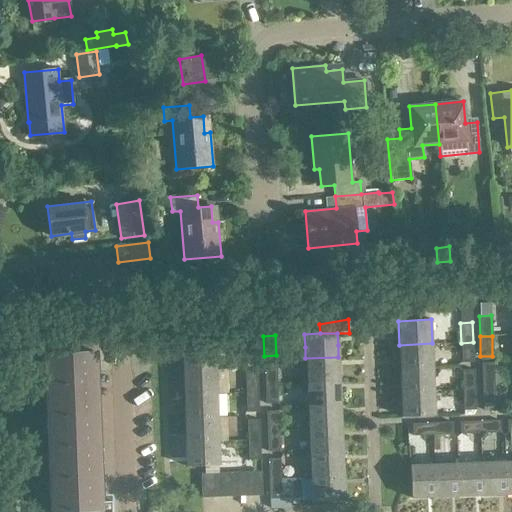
[(473,342),(461,343),(461,363),(474,362),(473,342)]
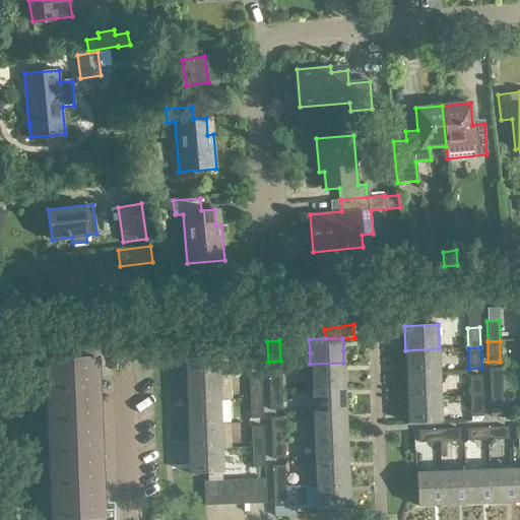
[(440,374),(439,348),(405,350),(406,375),(440,374)]
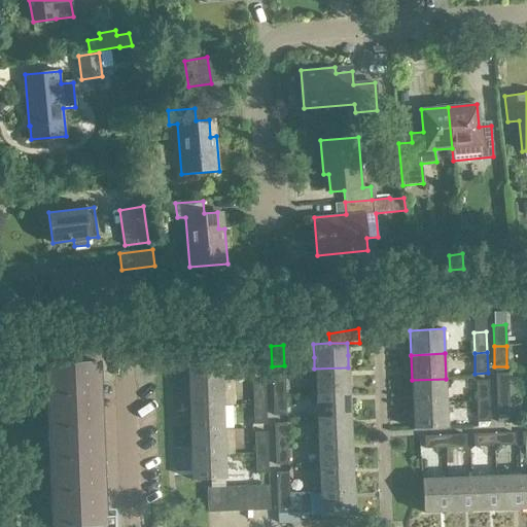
[(252,376),(264,375),(262,354),(251,355),(252,376)]
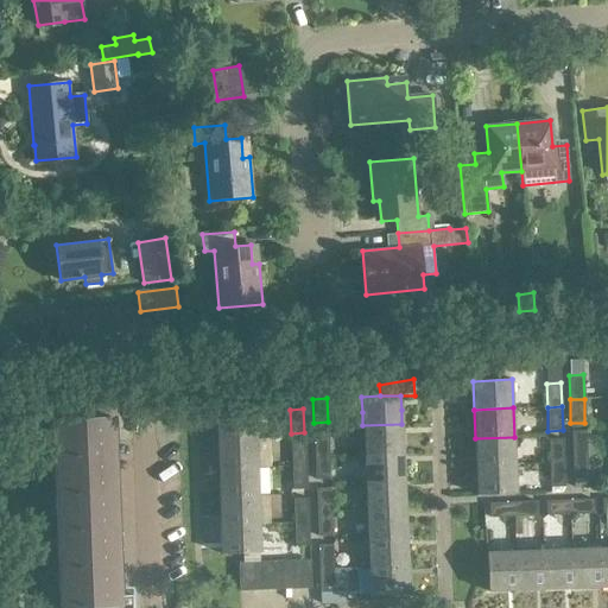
[(216,412),(217,441),(255,439),(255,411),(216,412)]
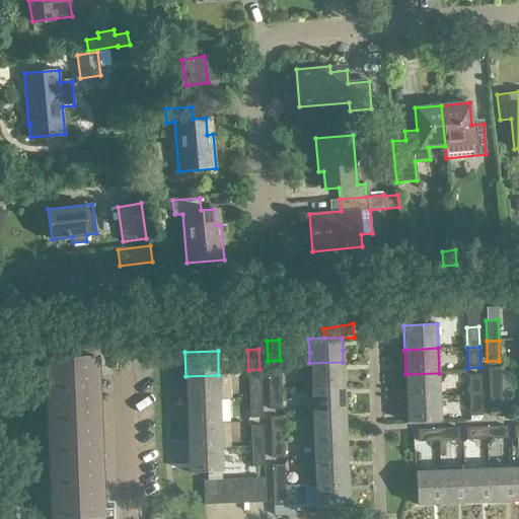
[(96,376),(95,357),(45,359),(51,518),(60,518),(82,518),(81,518),(112,518),(112,508),(96,509),(91,376),(96,376)]
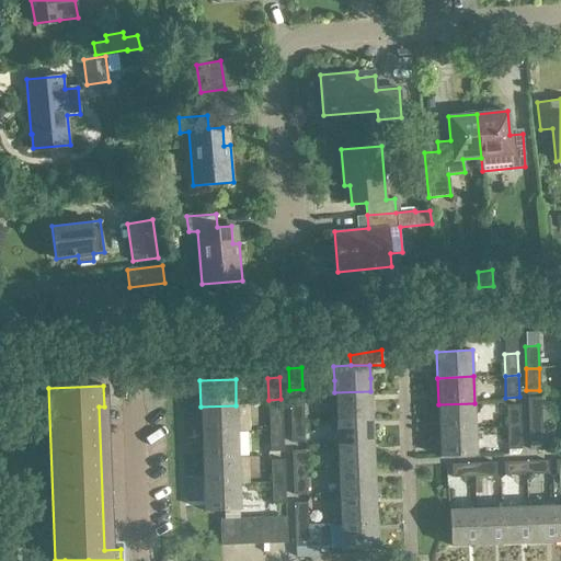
[(335,419),(371,418),(370,391),(334,392),(335,419)]
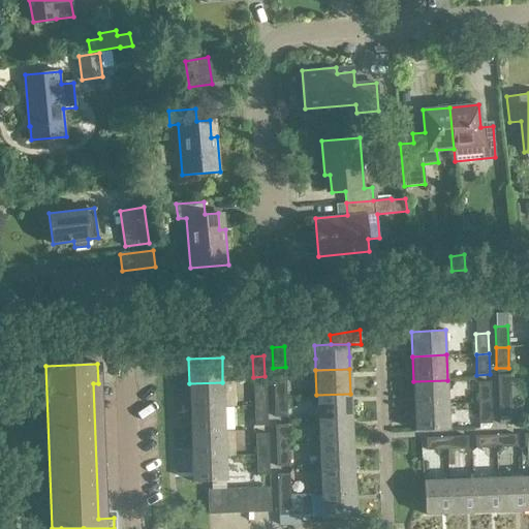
[(274,397),(286,396),(285,375),(273,376),(274,397)]
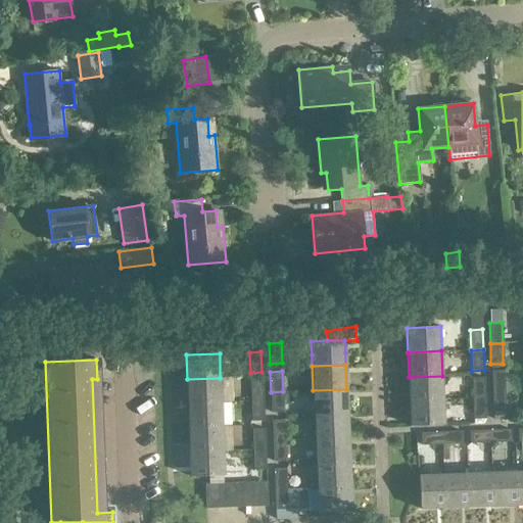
[(492,391),(504,391),(504,371),(491,371),(492,391)]
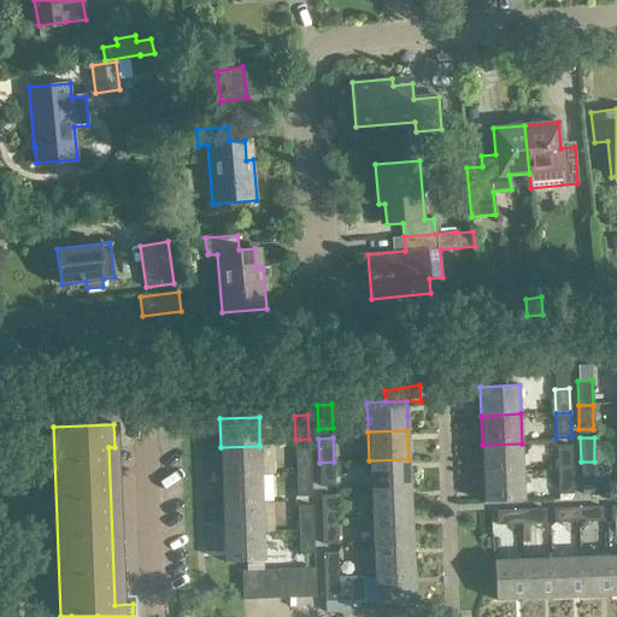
[(482,445),(483,474),(522,472),(522,444),(482,445)]
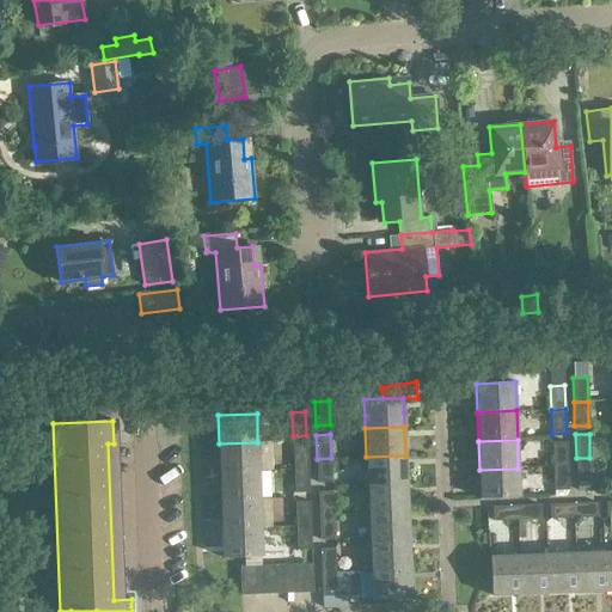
[(220,472),(258,471),(257,442),(219,444),(220,472)]
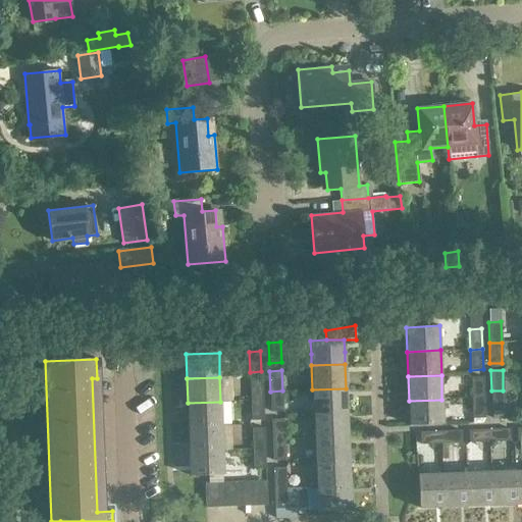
[(471,399),(483,398),(483,377),(471,378),(471,399)]
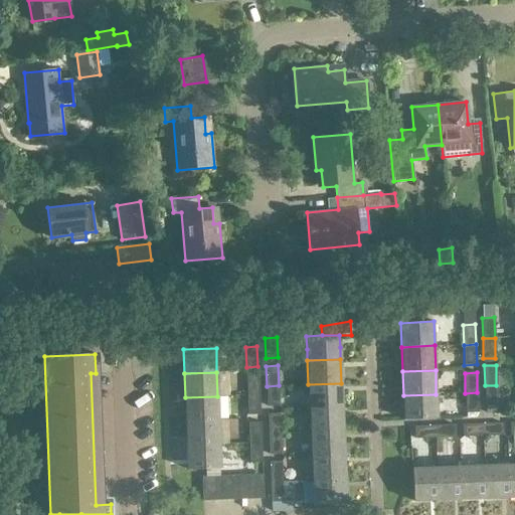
[(247,395),(259,394),(259,374),(246,375),(247,395)]
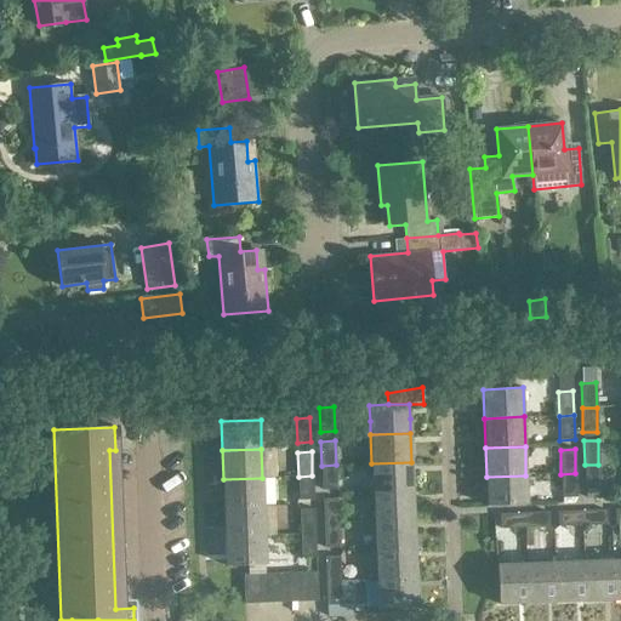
[(411,462),(371,463),(372,493),(412,491),(411,462)]
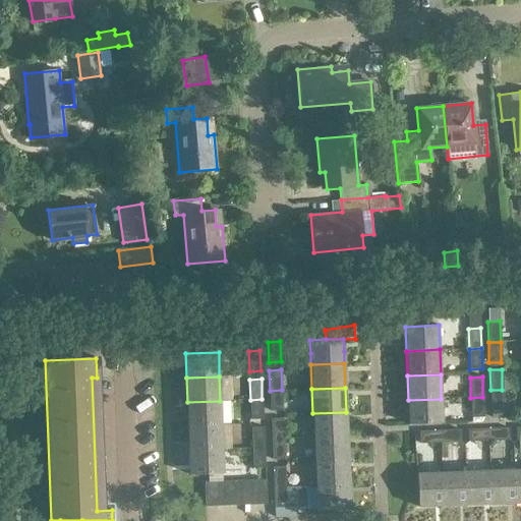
[(282,390),(270,391),(270,411),(282,410),(282,390)]
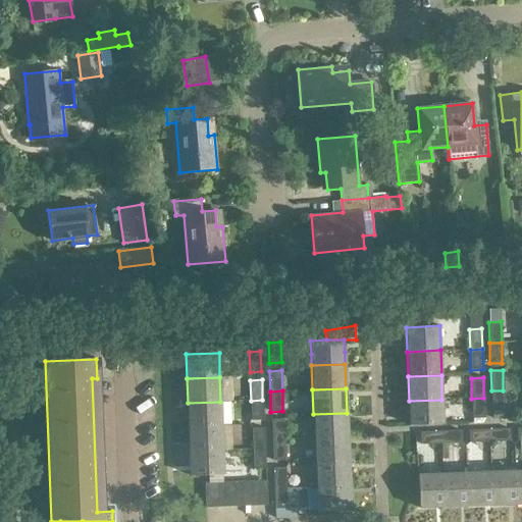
[(503,390),(491,390),(491,411),(504,411),(503,390)]
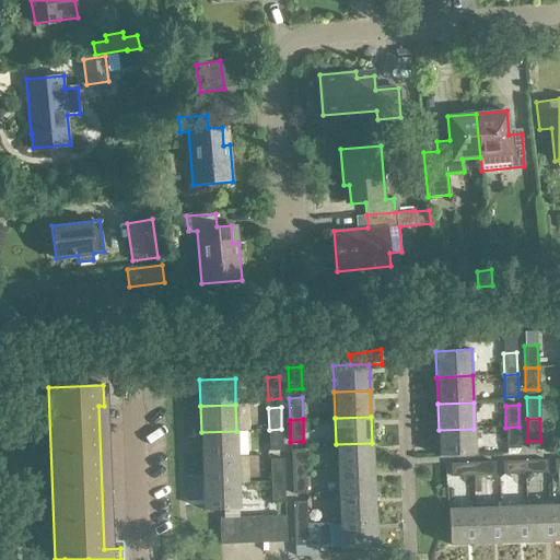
[(518,427),(505,428),(506,450),(520,448),(518,427)]
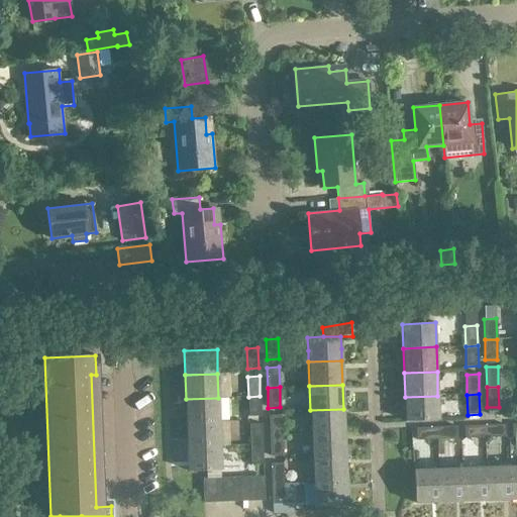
[(260,396),(248,397),(248,417),(261,416),(260,396)]
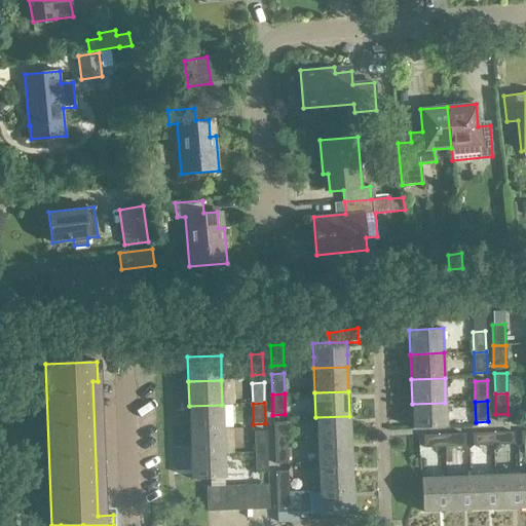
[(446,427),(445,403),(412,404),(413,428),(446,427)]
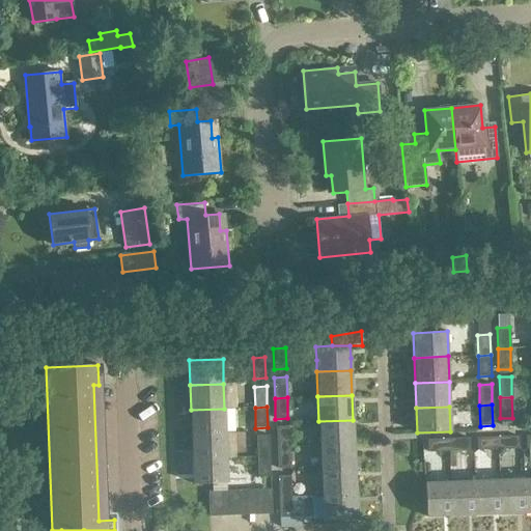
[(192,435),(225,434),(224,409),(191,410),(192,435)]
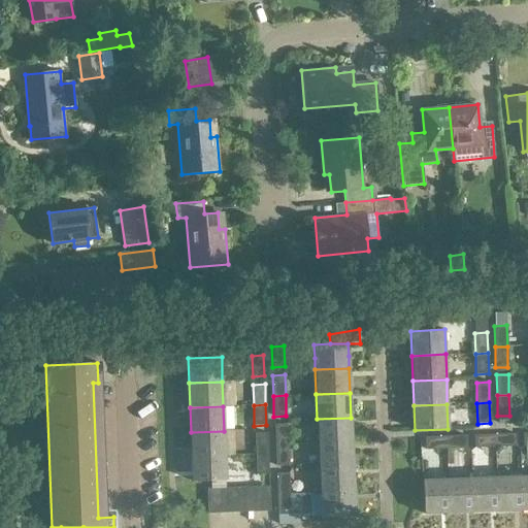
[(351,418),(317,419),(318,443),(352,442),(351,418)]
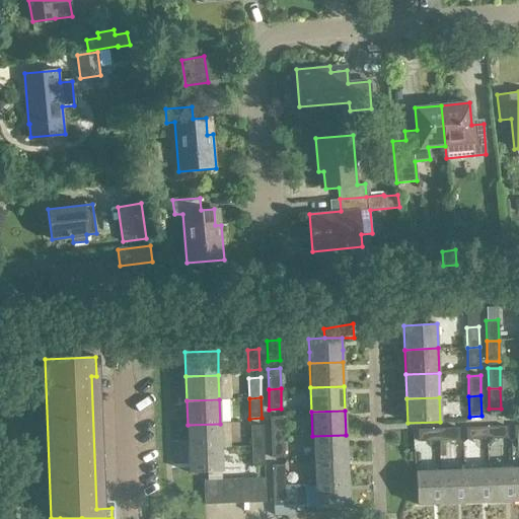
[(270,437),(283,437),(282,417),(270,417),(270,437)]
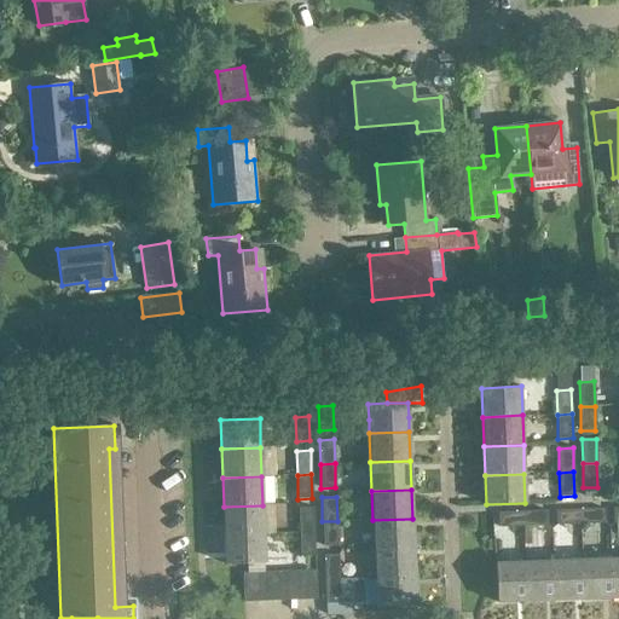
[(273,505),(273,525),(295,525),(294,504),(273,505)]
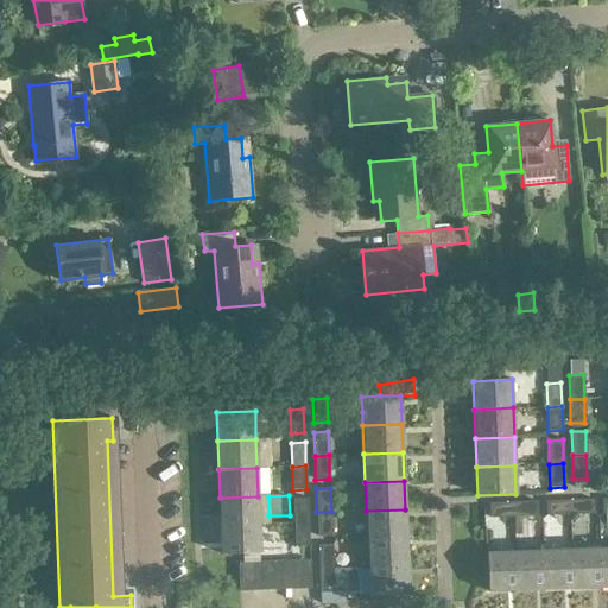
[(220,498),(221,526),(259,525),(258,496),(220,498)]
